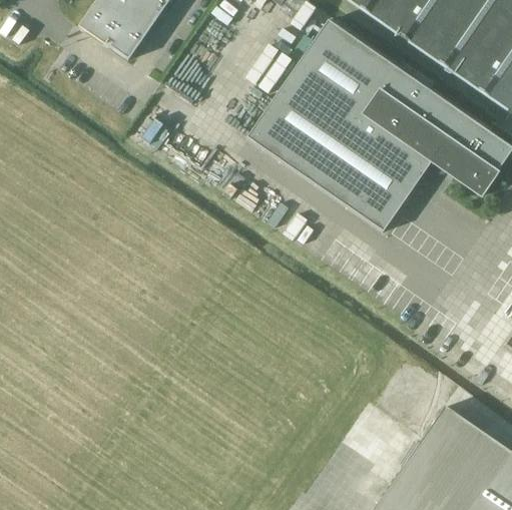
[(105,0),(87,27),(105,40),(108,36),(113,40),(110,44),(129,57),(168,0),(105,0)]
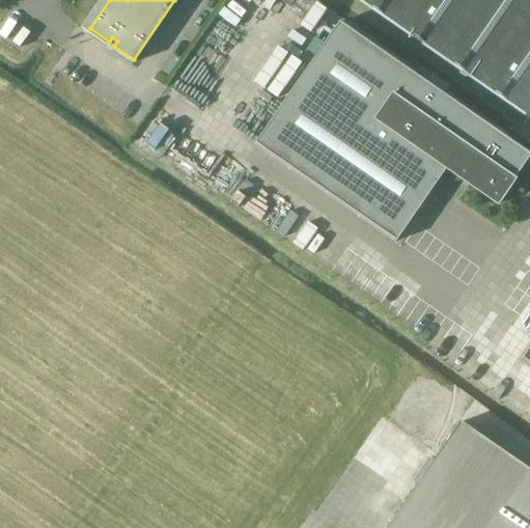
[(367,0),(529,112),(529,0),(367,0)]
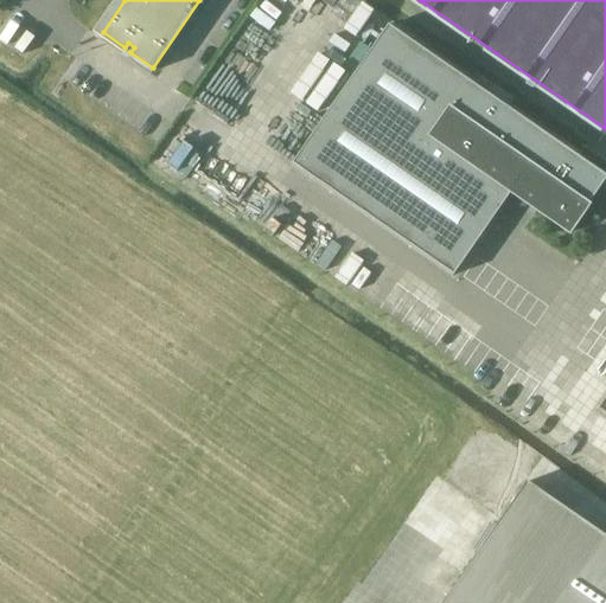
[(453,271),(510,191),(568,232),(605,177),(605,172),(389,21),(292,160),(453,271)]
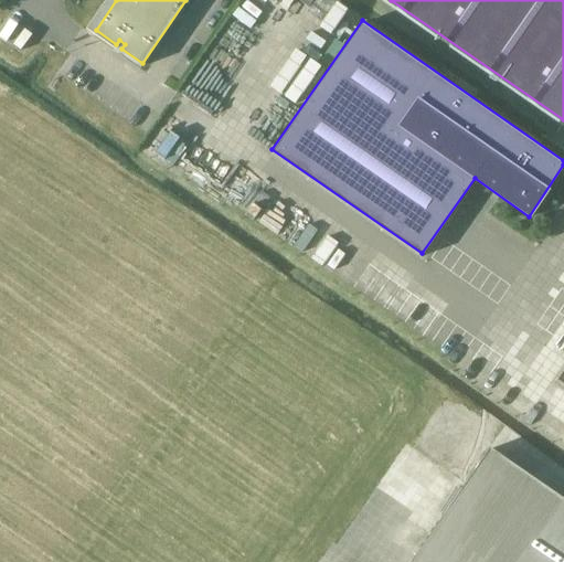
[(178,159),(192,138),(165,119),(150,140),(178,159)]
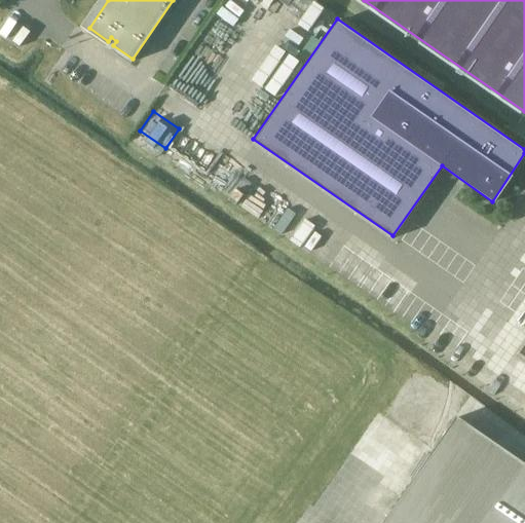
[(524,340),(516,353),(524,359),(524,340)]
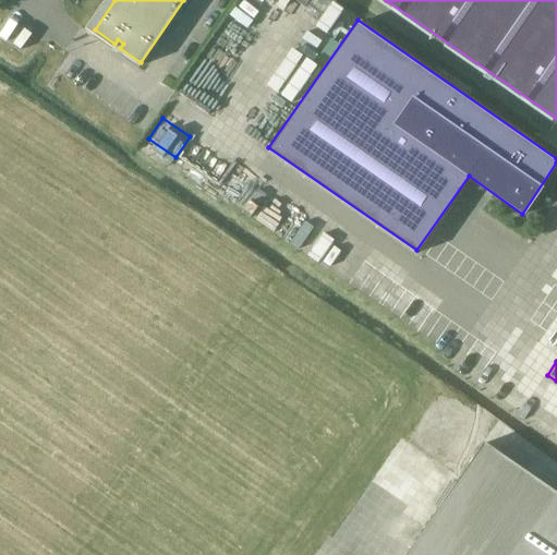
[(556,491),(485,442),(408,554),(556,554),(556,491)]
